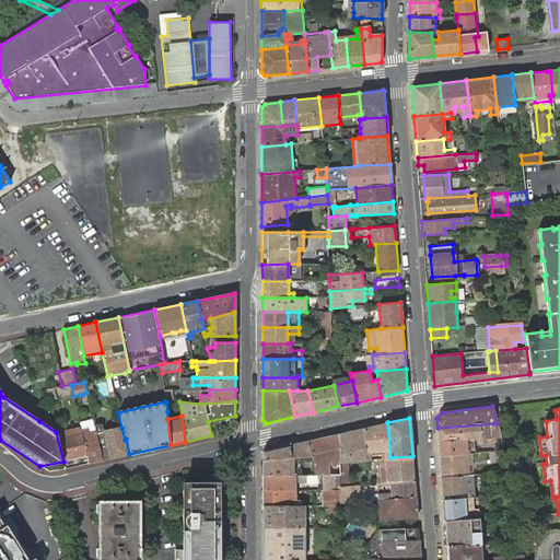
[(91,427),(90,420),(79,422),(80,428),(81,430),(88,428),(91,427)]
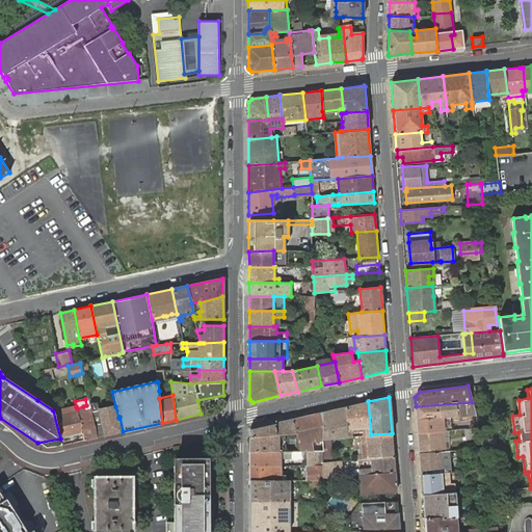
[(368,401),(345,406),(347,436),(352,436),(351,432),(351,429),(362,428),(364,428),(365,435),(368,435),(371,434),(368,401)]
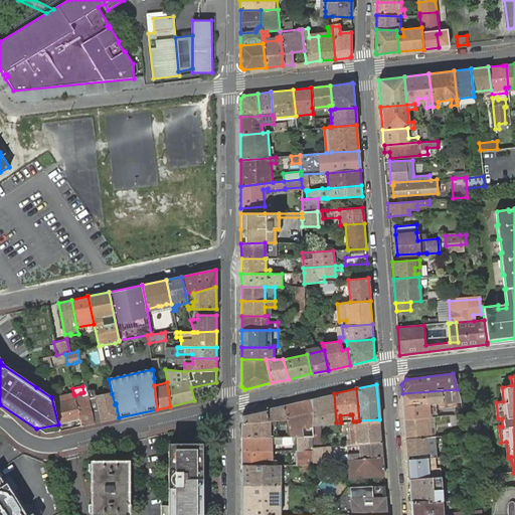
[(430,403),(461,401),(457,389),(402,393),(403,406),(404,418),(423,416),(430,416),(432,416),(430,403)]
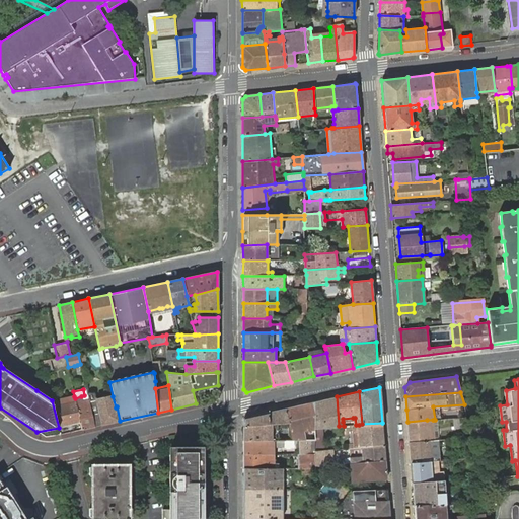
[(59,428),(80,423),(75,400),(75,398),(74,396),(52,400),(59,428)]
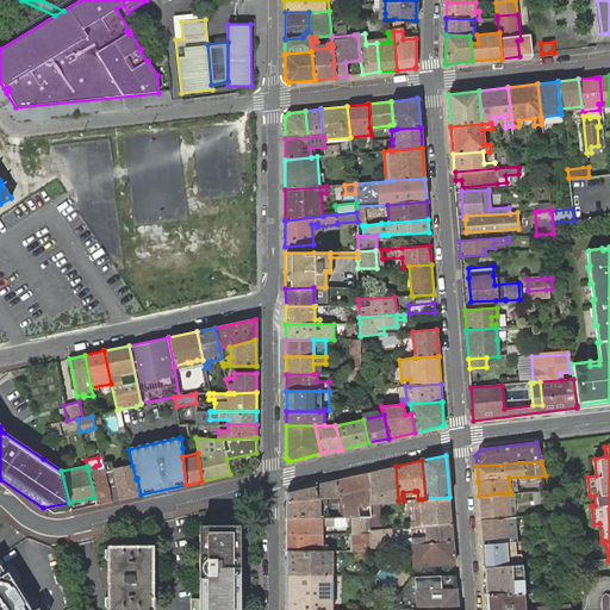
[(97,505),(112,502),(105,472),(105,471),(98,472),(97,468),(95,466),(88,468),(88,471),(94,497),(97,504),(97,505)]
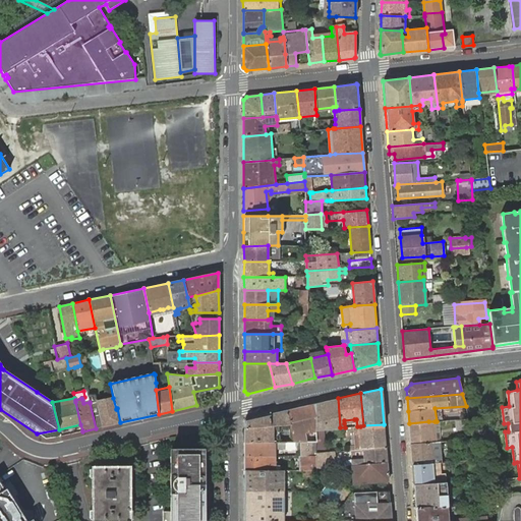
[(102,427),(120,422),(117,408),(116,409),(113,398),(96,402),(90,403),(96,428),(102,427)]
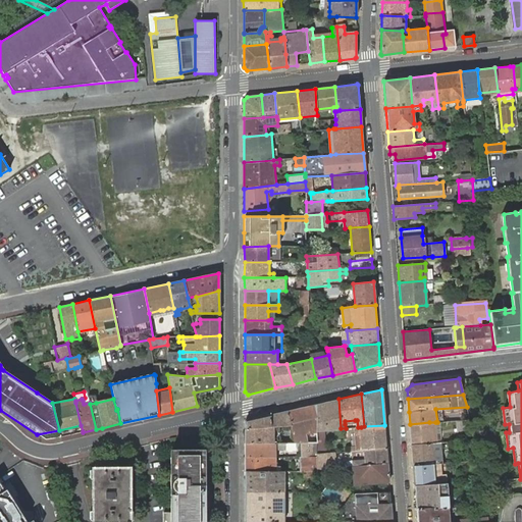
[(317,431),(323,430),(325,430),(325,424),(331,423),(331,429),(341,428),(338,399),(316,404),(317,431)]
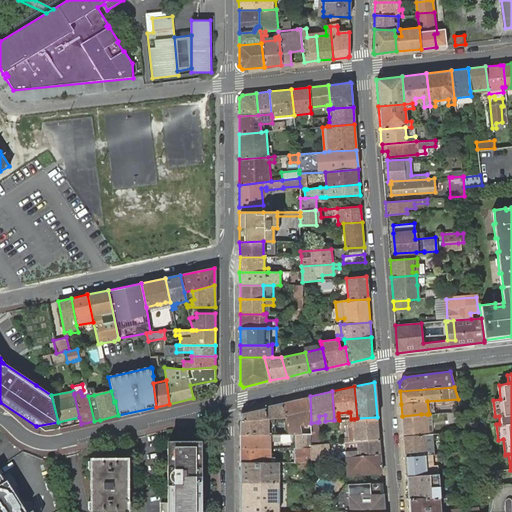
[(289,434),(295,434),(301,434),(310,434),(311,434),(311,430),(301,430),(300,424),(311,424),(311,423),(310,396),(282,403),(285,417),(289,434)]
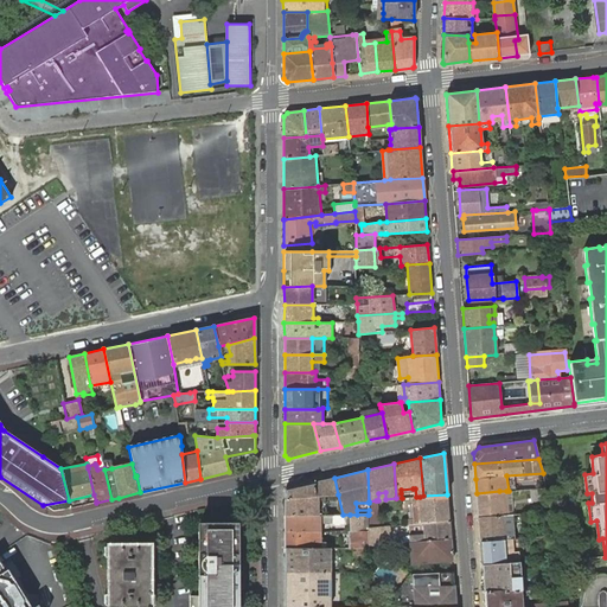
[(285,490),(285,498),(314,496),(323,496),(338,494),(334,478),(314,483),(286,490),(285,490)]
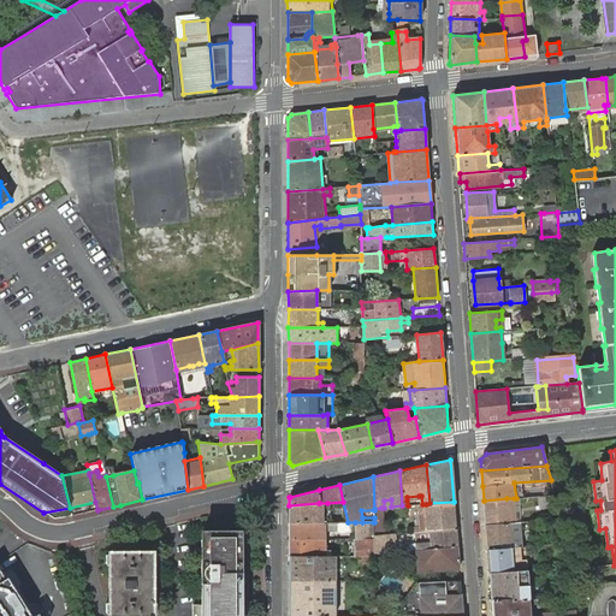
[(540,509),(558,508),(556,495),(554,495),(539,496),(540,509)]
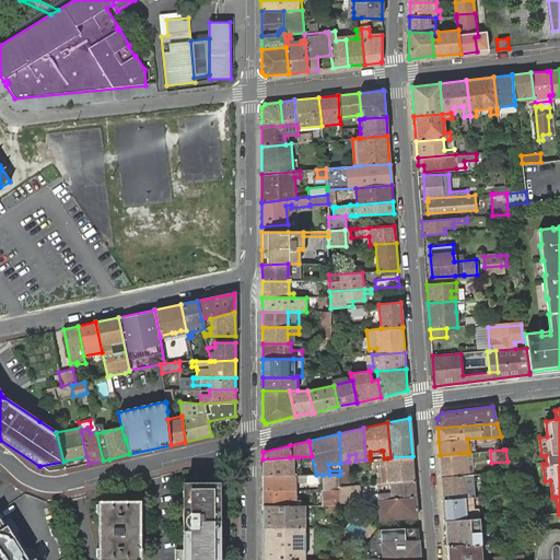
[(440,455),(441,477),(469,475),(467,453),(461,453),(440,455)]
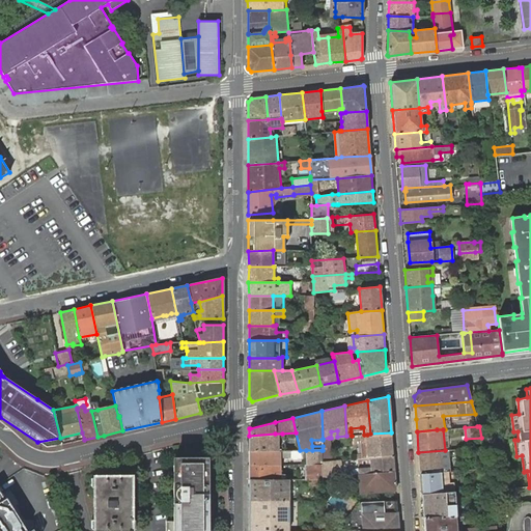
[(356,453),(356,458),(359,458),(362,458),(369,457),(393,455),(391,432),(370,434),(367,435),(364,435),(361,435),(360,435),(361,453),(356,453)]
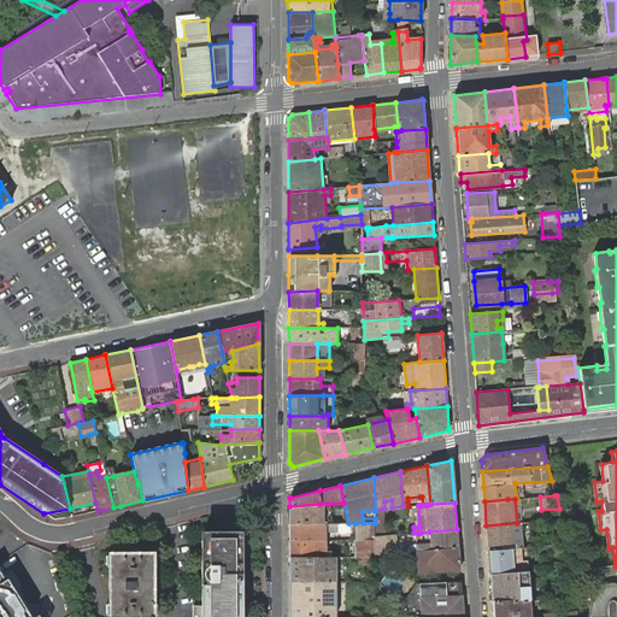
[(289,506),(289,524),(319,523),(321,507),(324,507),(327,507),(328,507),(328,504),(319,504),(289,506)]
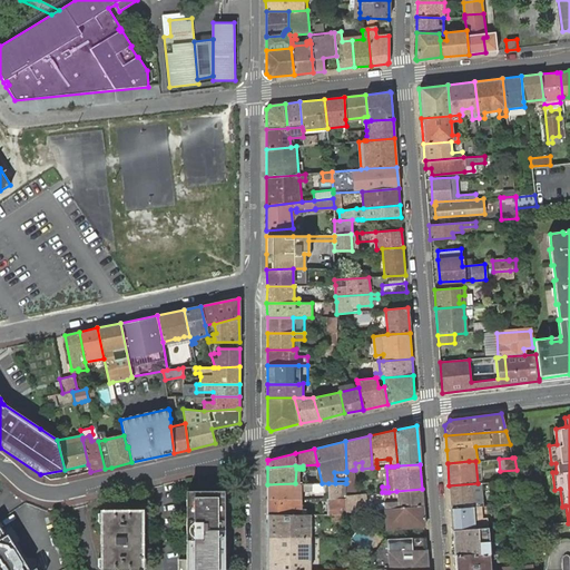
[(346,483),(345,483),(345,495),(354,494),(353,470),(346,471),(346,472),(346,479),(346,483)]
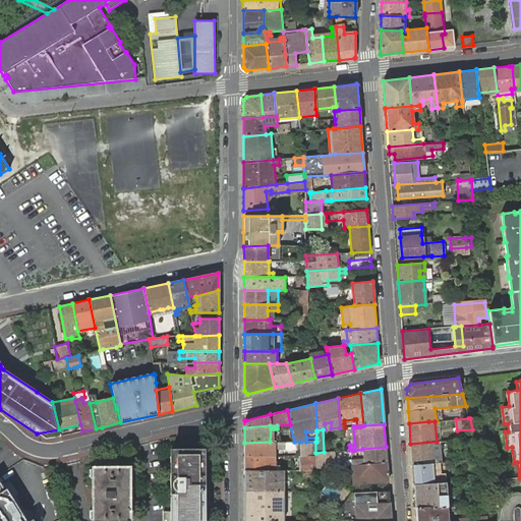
[(244,443),(244,456),(274,456),(274,449),(285,449),(285,442),(274,442),(273,442),(270,442),(244,443)]
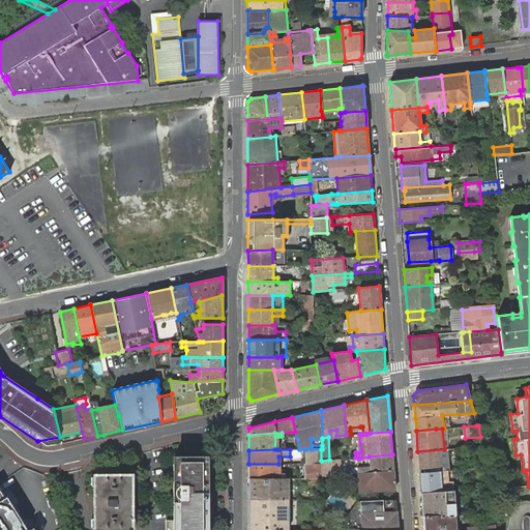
[(305,463),(305,478),(307,478),(319,478),(321,478),(321,476),(321,461),(321,449),(312,449),(305,449),(305,453),(305,463)]
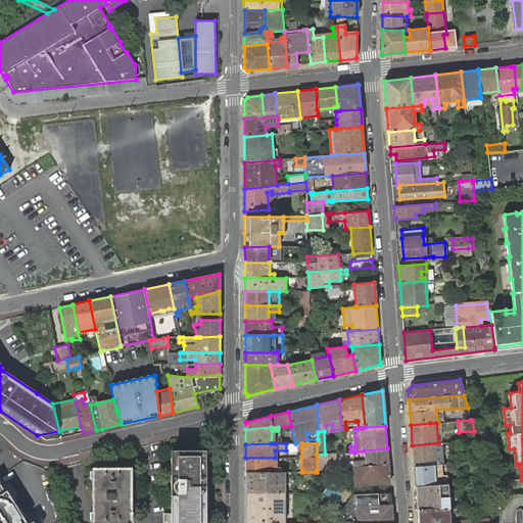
[(412,445),(414,467),(440,464),(440,456),(440,453),(439,443),(438,443),(412,445)]
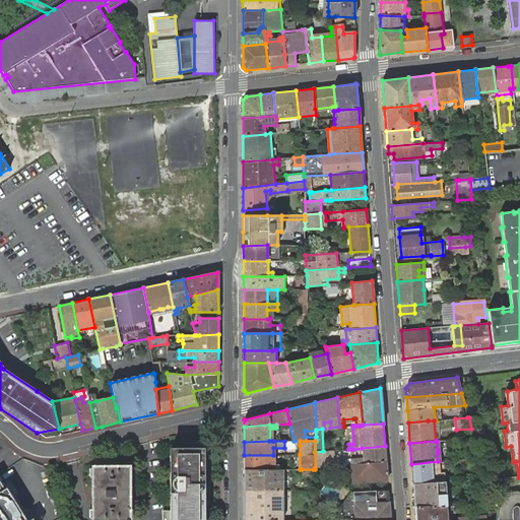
[(354,449),(351,449),(351,458),(349,458),(349,464),(386,461),(385,446),(362,448),(354,449)]
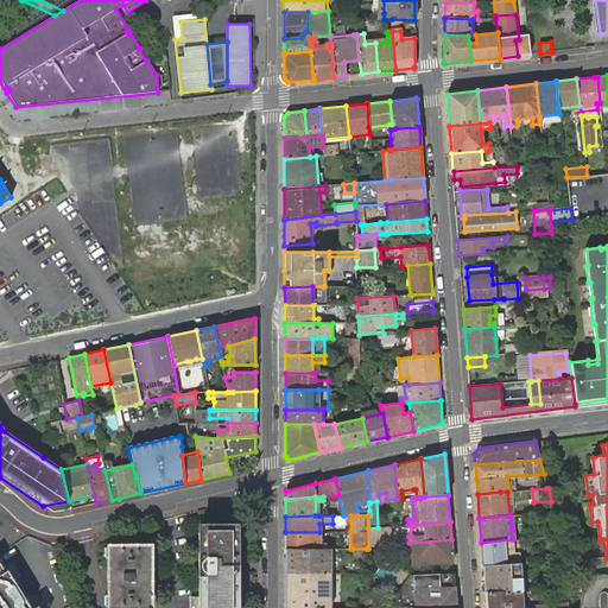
[(190,607),(236,607),(236,594),(236,588),(236,571),(236,557),(236,525),(200,525),(200,596),(190,596),(190,607)]
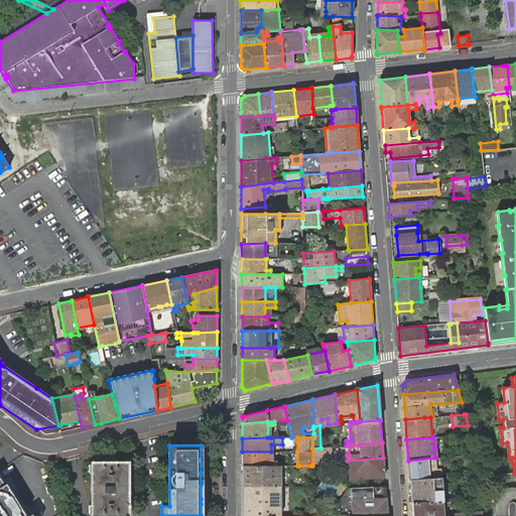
[(312,448),(312,464),(332,462),(335,462),(334,459),(332,459),(331,446),(320,447),(312,448)]
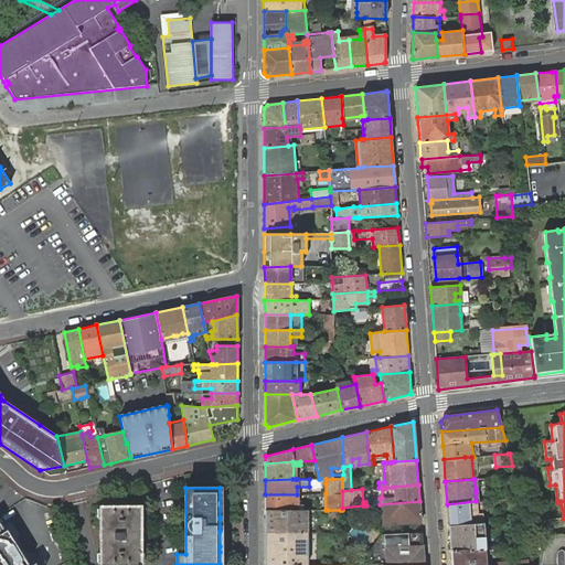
[(265,494),(265,509),(297,510),(302,510),(302,504),(297,504),(297,494),(265,494)]
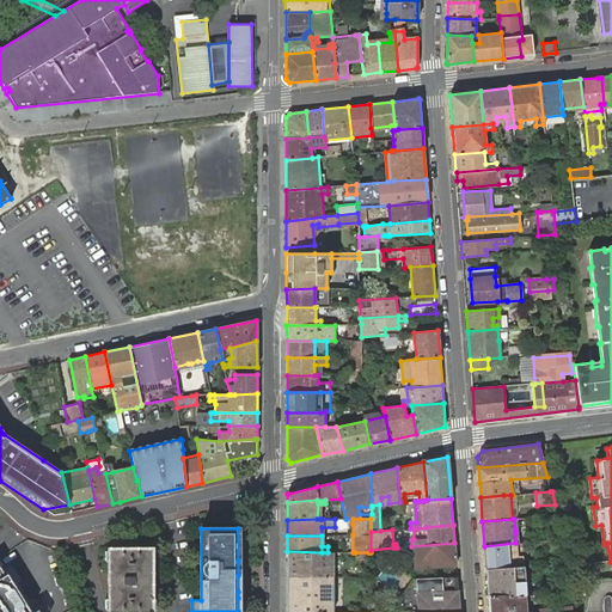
[(454,543),(411,546),(414,568),(456,564),(454,543)]
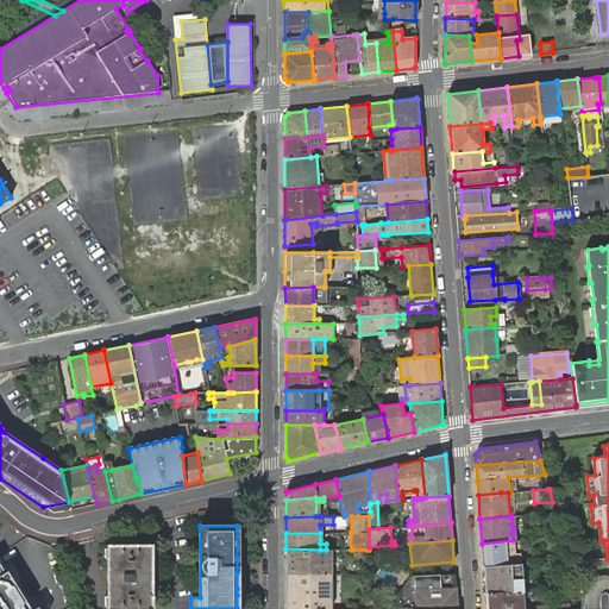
[(484,566),(521,563),(520,553),(515,553),(513,540),(482,544),(484,566)]
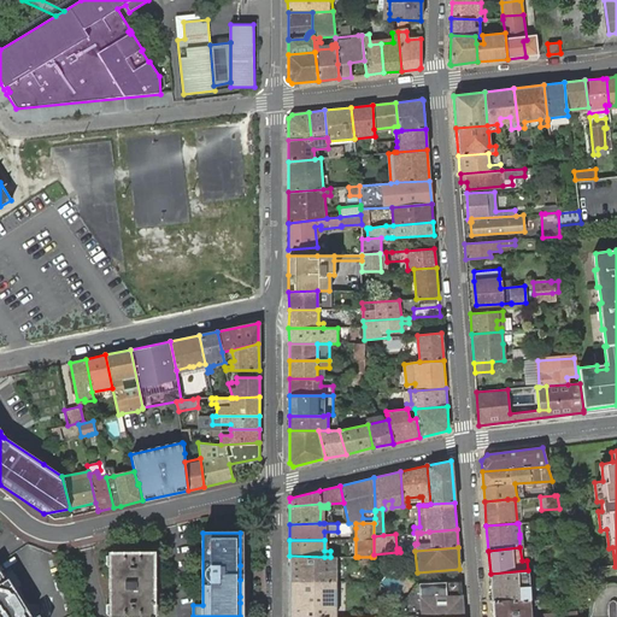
[(139,616),(148,616),(153,616),(153,593),(153,552),(129,552),(109,553),(110,581),(110,588),(110,603),(110,616),(112,616),(124,616),(139,616)]
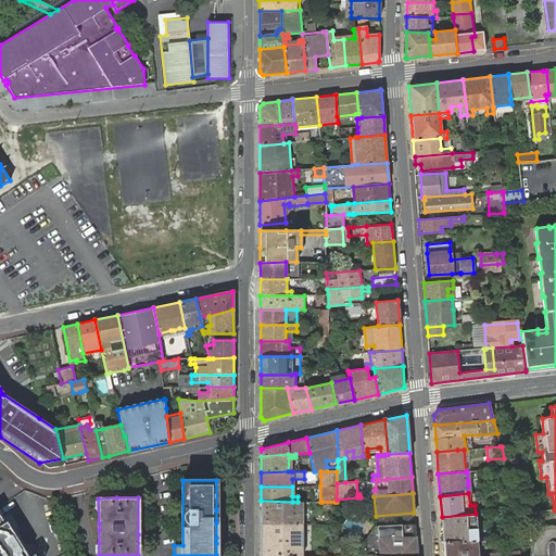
[(261,501),(261,523),(302,523),(302,502),(298,502),(292,502),(261,501)]
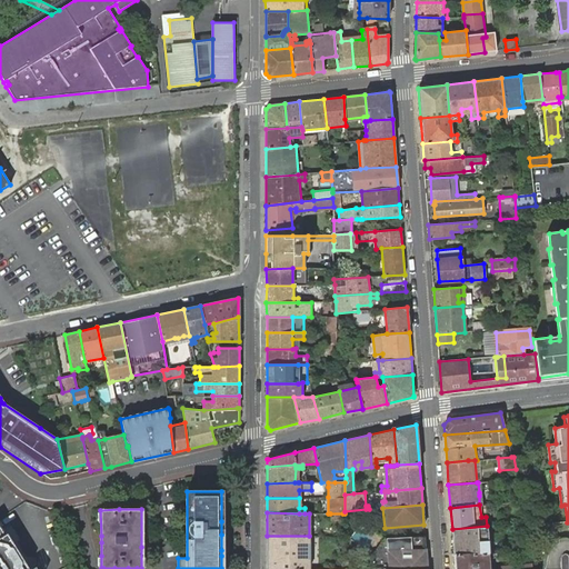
[(452,529),(453,553),(488,551),(487,526),(452,529)]
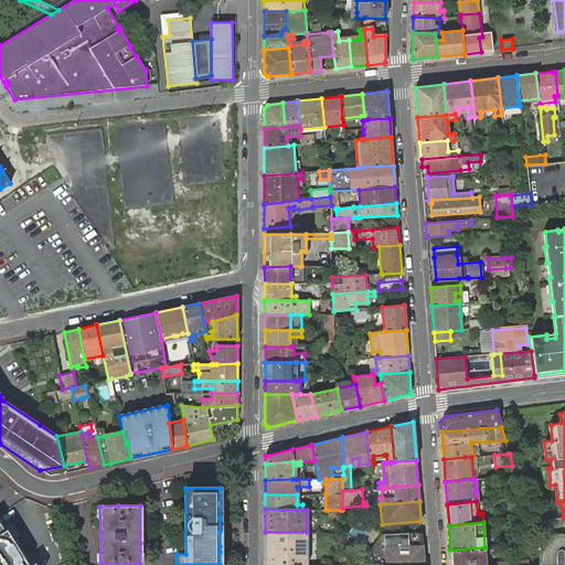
[(0,564),(28,564),(7,529),(4,530),(0,523),(0,564)]
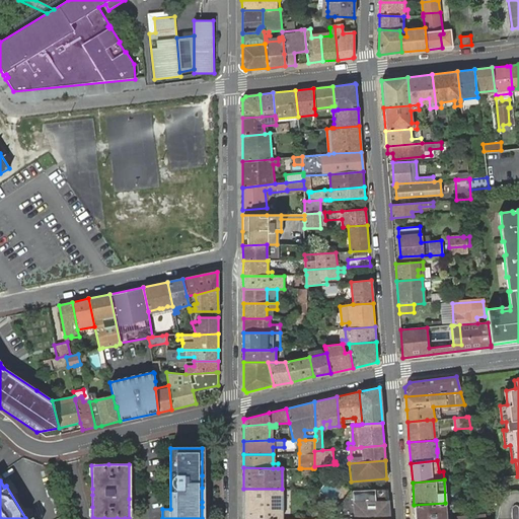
[(243,489),(243,518),(276,518),(282,518),(282,489),(243,489)]
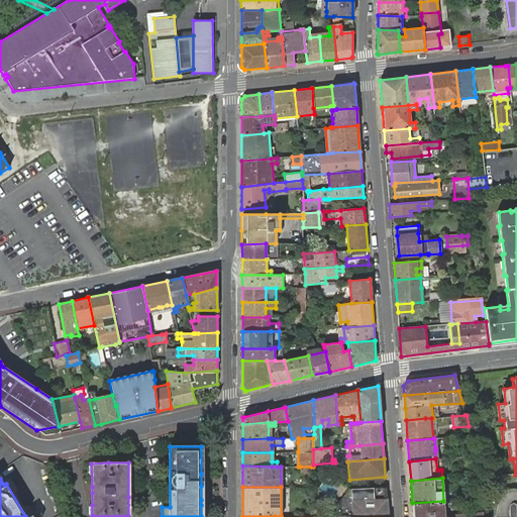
[(349,516),(388,516),(386,487),(350,488),(347,488),(337,504),(337,516),(349,516)]
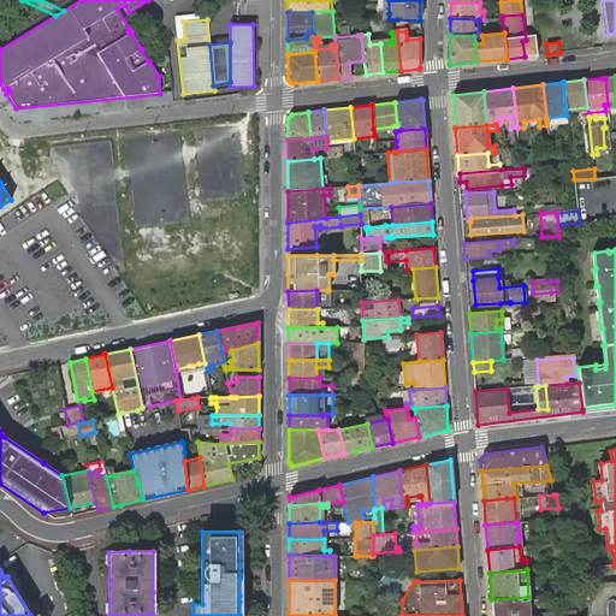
[(615,615),(615,596),(593,597),(590,609),(587,615),(615,615)]
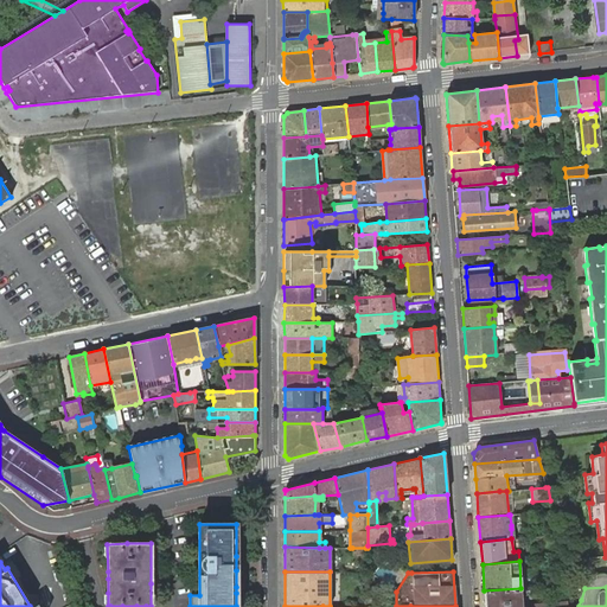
[(484,590),(485,606),(568,606),(567,601),(528,605),(523,605),(522,594),(530,593),(530,588),(521,588),(484,590)]
